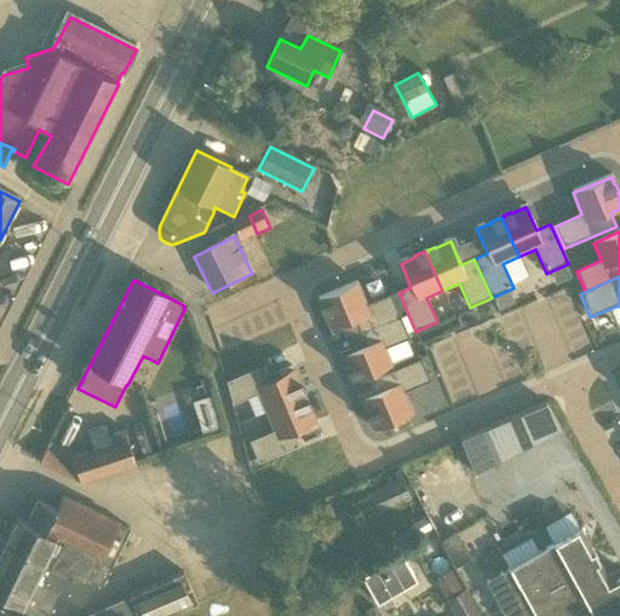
[(355,321),(360,334),(400,317),(390,295),(366,305),(356,283),(317,300),(321,308),(320,308),(323,316),(325,316),(331,330),(355,321)]
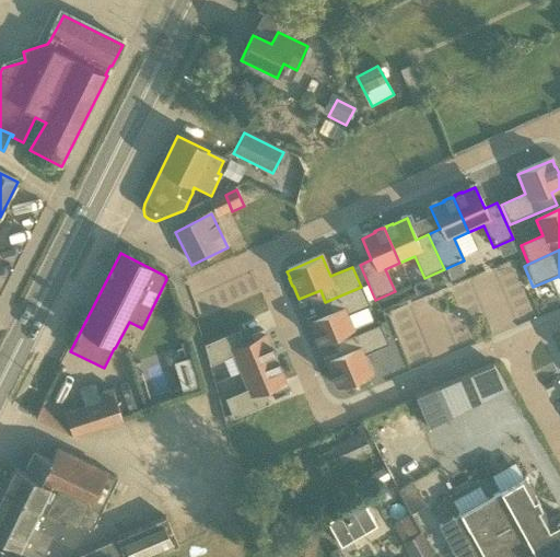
[(417,282),(410,286),(415,293),(420,291),(417,282)]
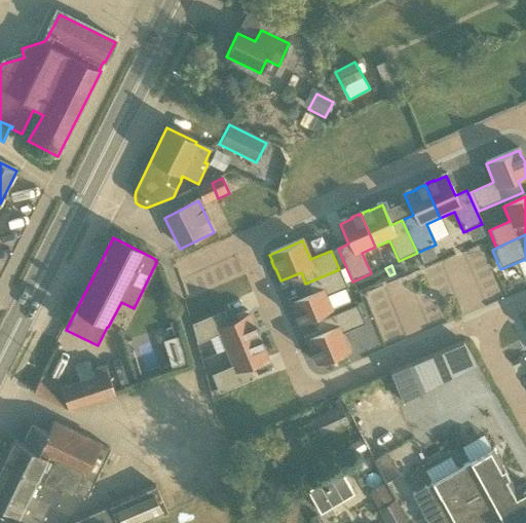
[(339,269),(305,284),(310,295),(290,303),(296,315),(295,316),(297,323),(298,323),(299,326),(332,311),(326,297),(347,288),(339,269)]
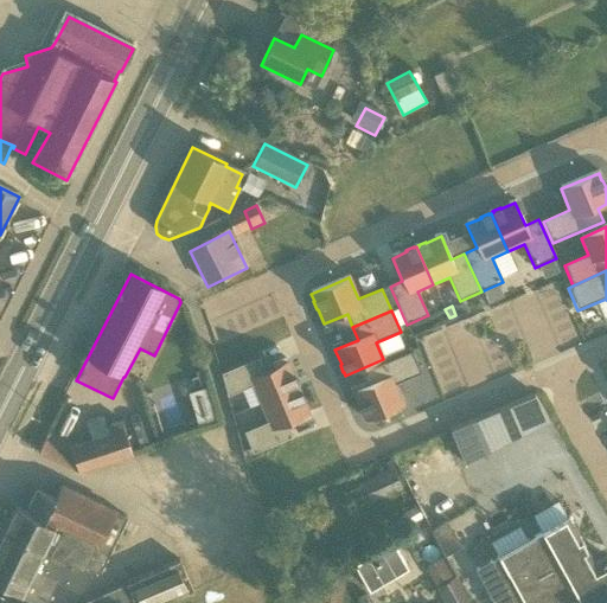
[(360,374),(366,387),(353,392),(359,408),(358,408),(362,416),(363,415),(365,423),(403,406),(395,385),(421,374),(411,352),(360,374)]
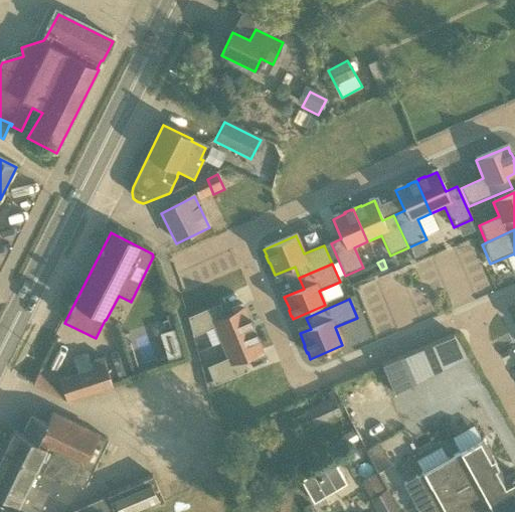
[(220,344),(252,330),(251,327),(252,326),(249,320),(248,320),(243,308),(223,316),(218,305),(188,318),(193,337),(214,328),(220,344)]
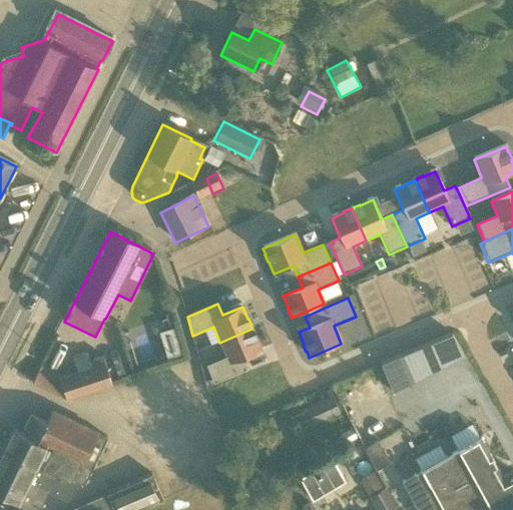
[(253,333),(251,329),(219,343),(226,358),(205,367),(213,385),(246,371),(241,360),(262,352),(257,339),(258,339),(254,332),(253,333)]
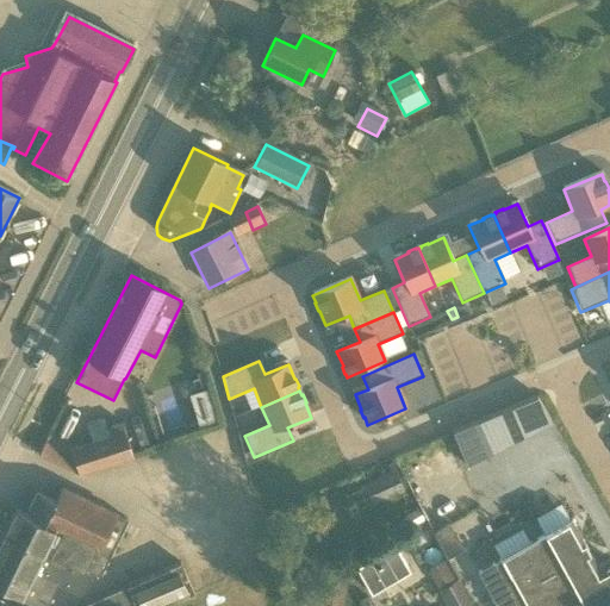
[(190,398),(199,431),(217,425),(207,393),(190,398)]
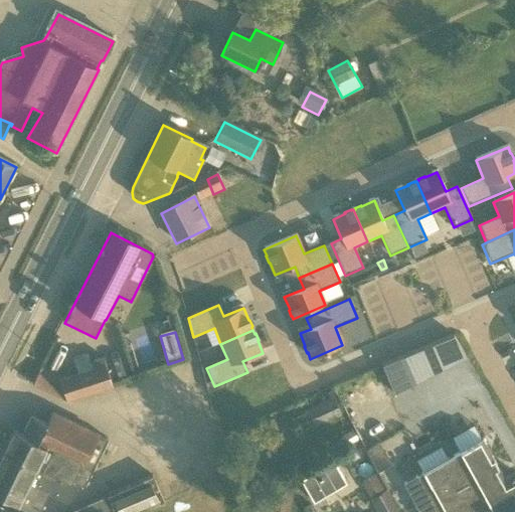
[(382,370),(399,400),(466,363),(453,341),(382,370)]
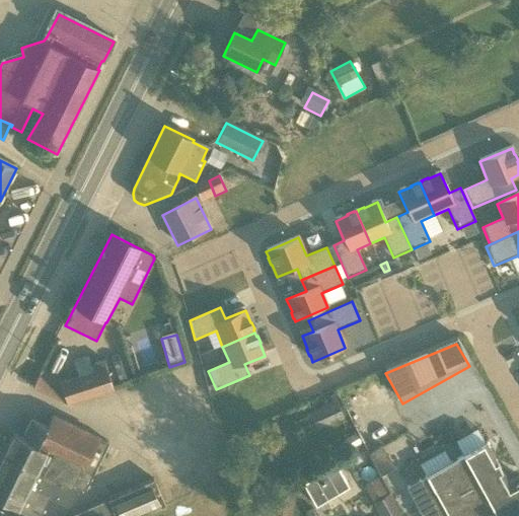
[(67,406),(113,391),(103,366),(91,370),(93,375),(61,386),(67,406)]
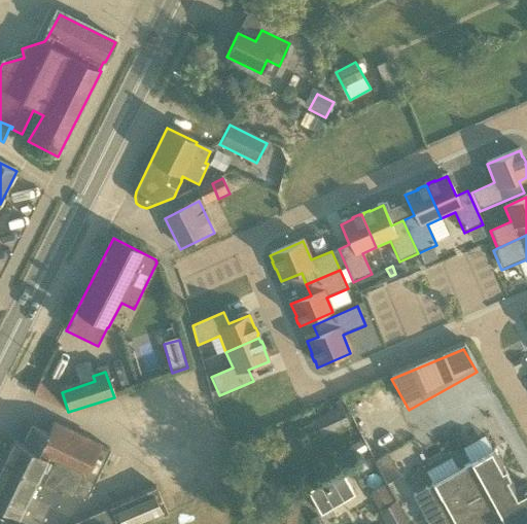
[(342,411),(311,424),(312,425),(318,439),(348,425),(342,411)]
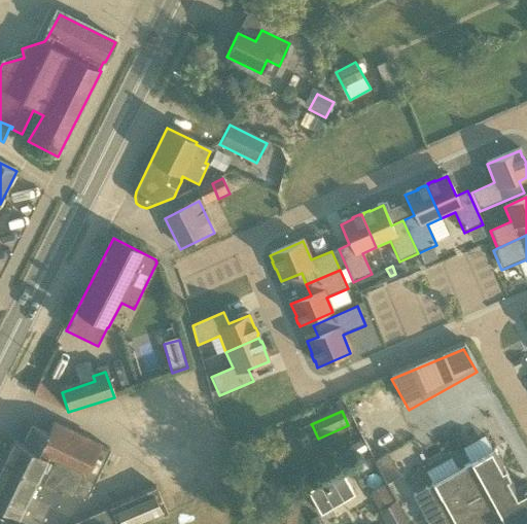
[(53,424),(47,435),(32,427),(22,448),(13,444),(3,464),(79,501),(86,498),(110,452),(101,448),(53,424)]
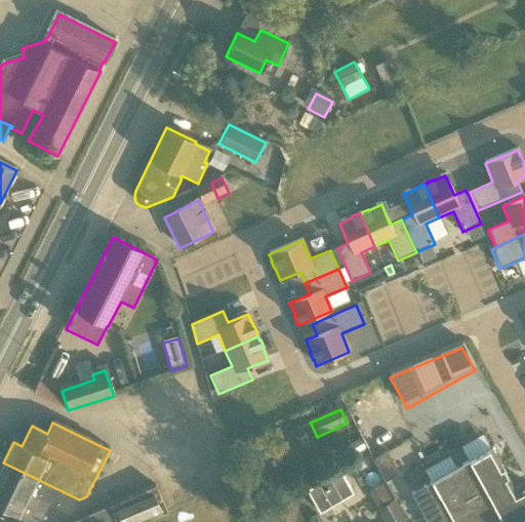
[(440,499),(420,511),(426,521),(524,521),(524,491),(517,496),(490,450),(431,484),(440,499)]
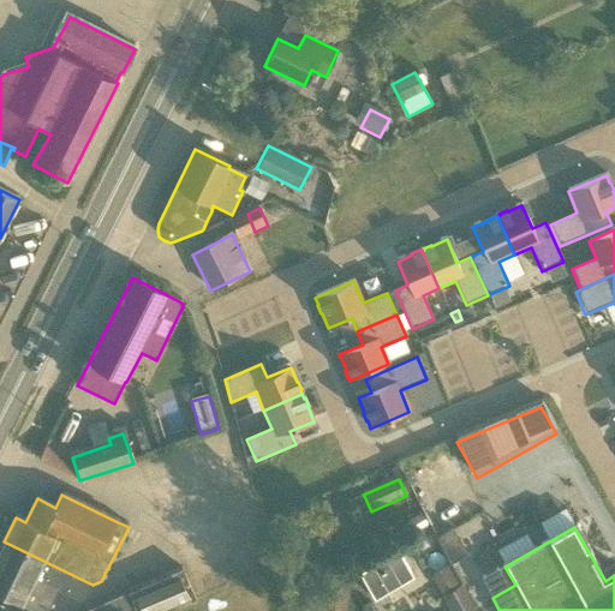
[(85,599),(93,585),(4,541),(0,549),(0,594),(33,610),(49,610),(59,591),(78,601),(85,599)]
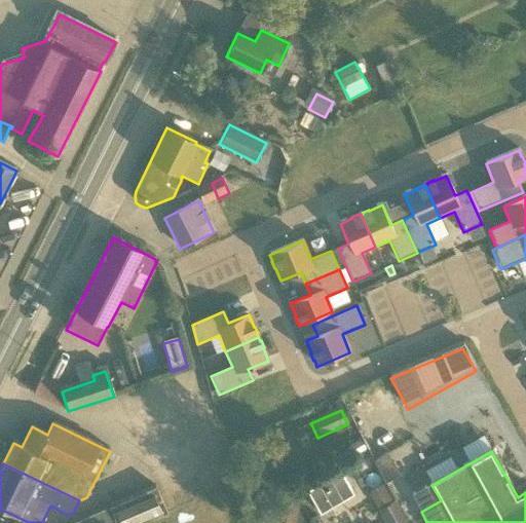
[(340,473),(307,491),(320,514),(353,494),(340,473)]
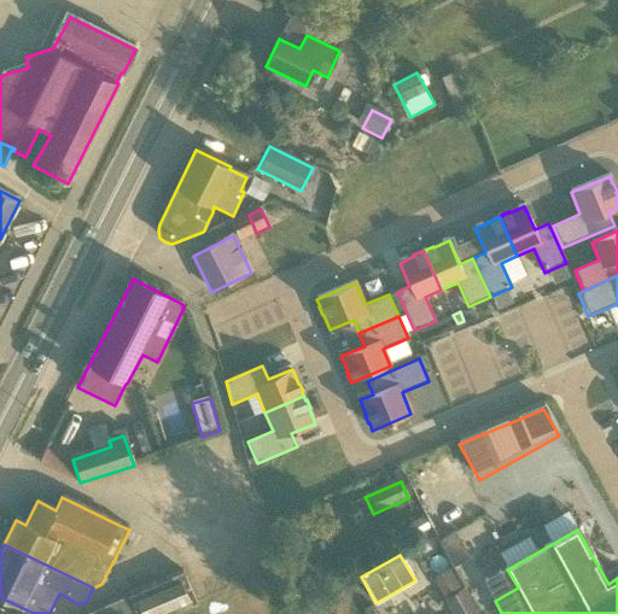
[(448,571),(431,580),(442,598),(459,589),(448,571)]
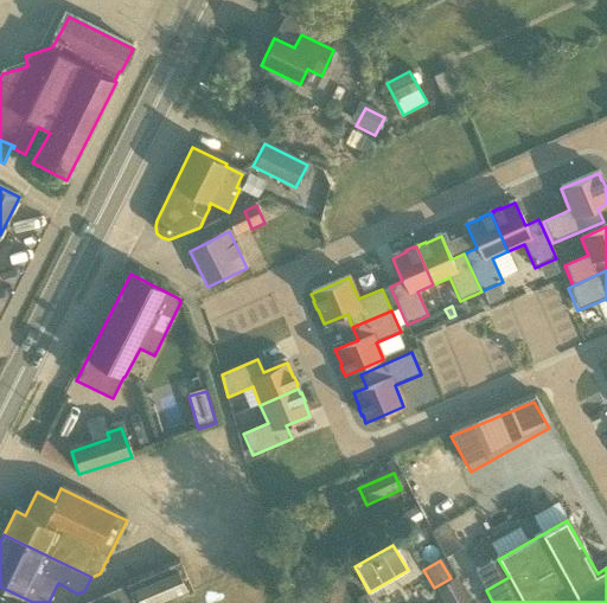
[(178,563),(126,587),(133,602),(174,602),(193,595),(178,563)]
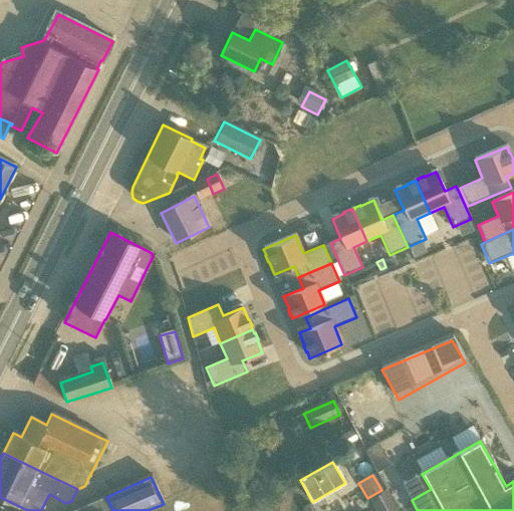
[(394,510),(383,492),(369,500),(374,510),(394,510)]
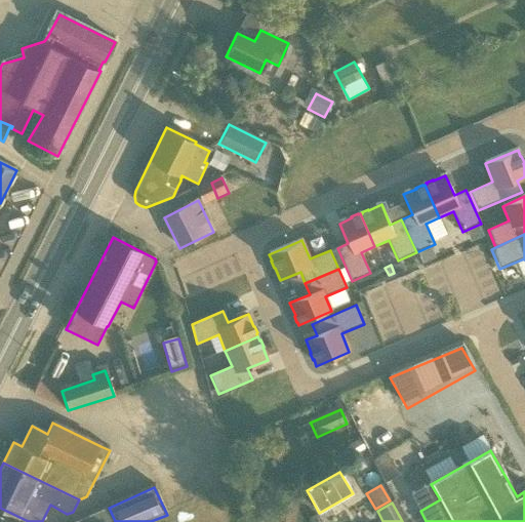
[(109,508),(79,521),(115,521),(109,508)]
